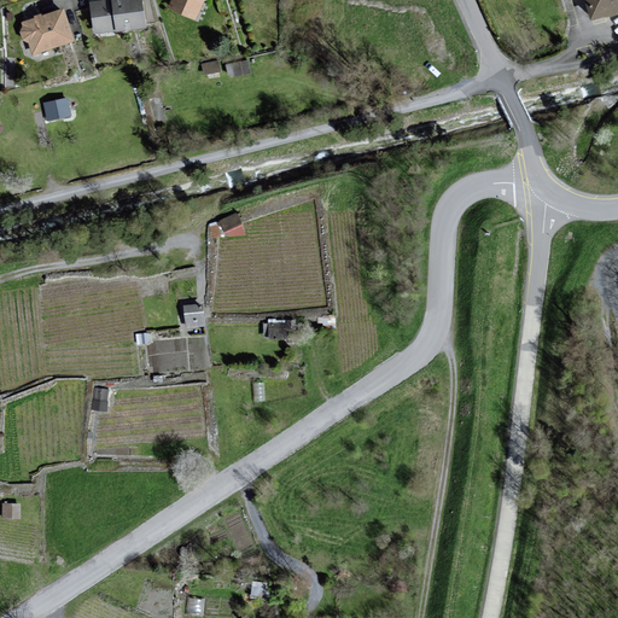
[(139,0),(118,0),(109,1),(112,34),(143,30),(139,0)]
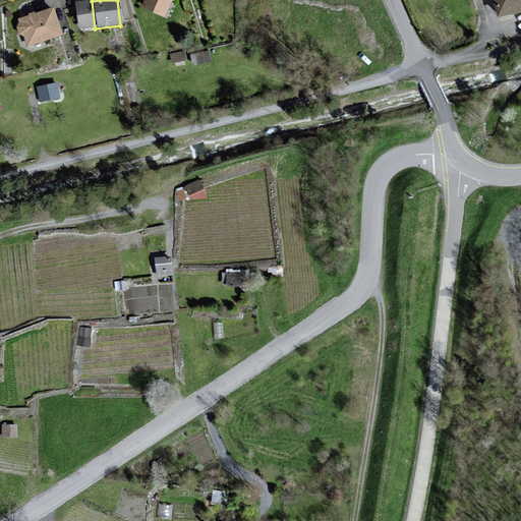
[(147,0),(143,6),(168,17),(173,0),(147,0)]
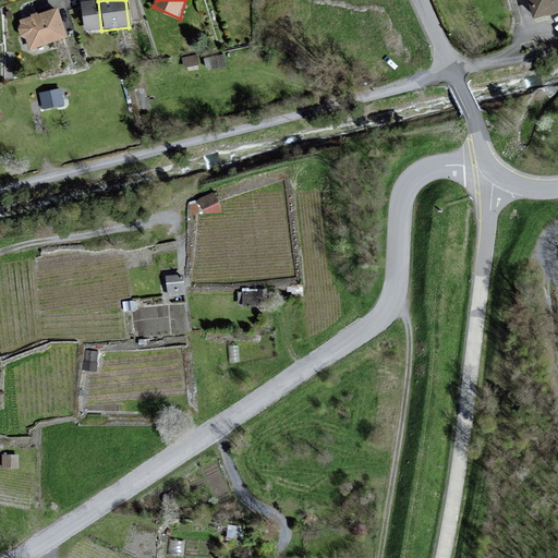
[(557,0),(529,0),(533,17),(557,11),(557,0)]
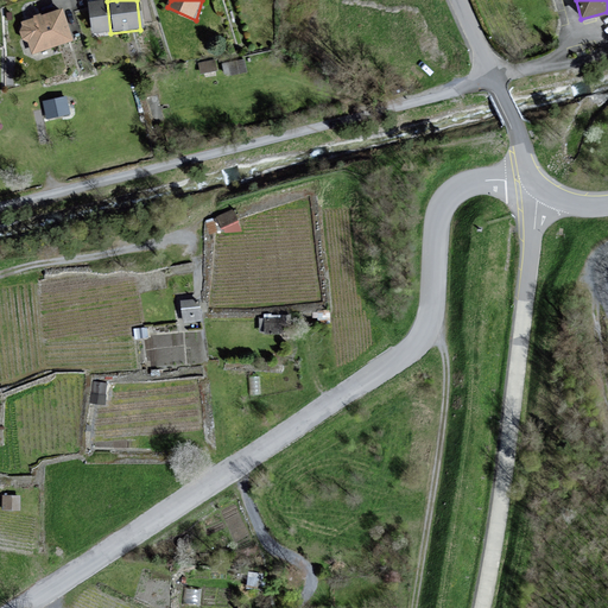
[(90,36),(111,33),(107,1),(87,4),(90,36)]
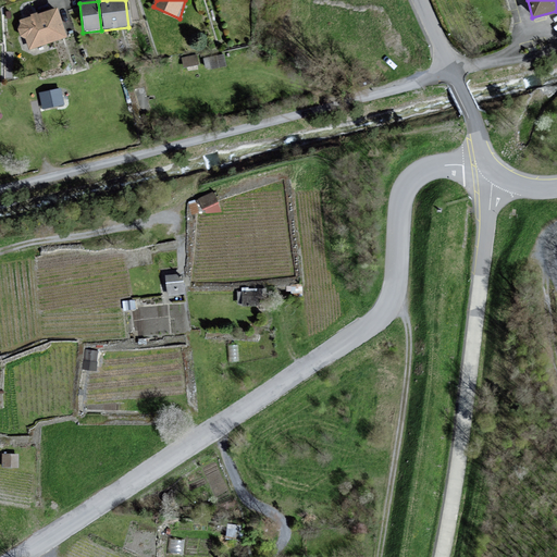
[(54,11),(17,22),(27,51),(64,40),(54,11)]
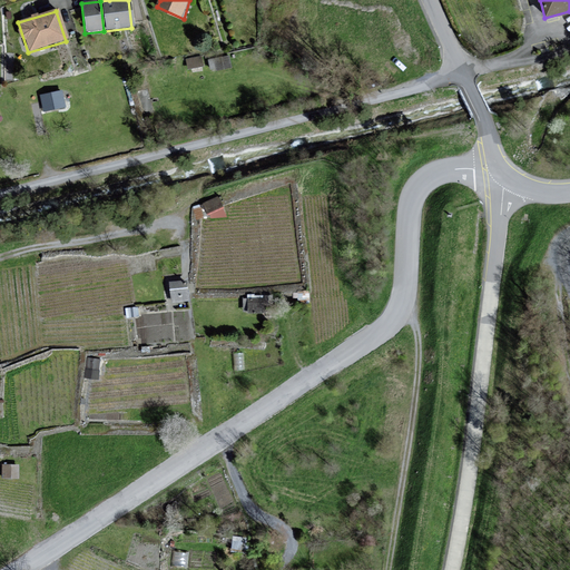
[(209,57),(210,66),(229,64),(228,55),(209,57)]
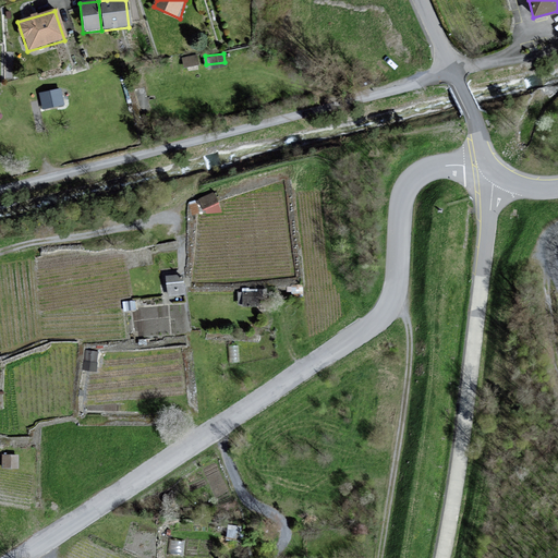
[(60,89),(37,94),(40,111),(63,106),(60,89)]
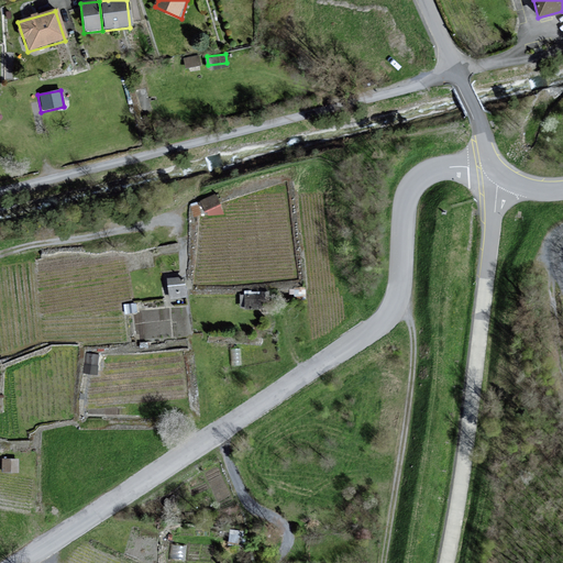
[(205,214),(222,211),(219,192),(201,196),(205,214)]
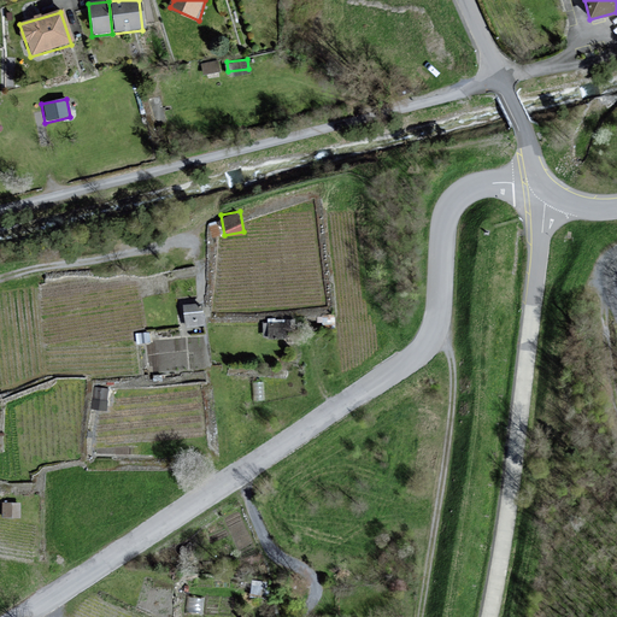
[(204,324),(203,305),(184,306),(187,327),(204,324)]
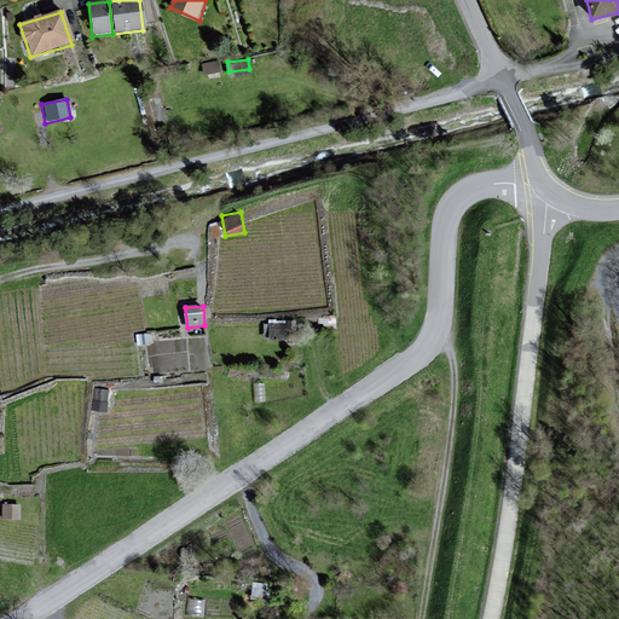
[(109,391),(94,389),(93,410),(106,411),(109,391)]
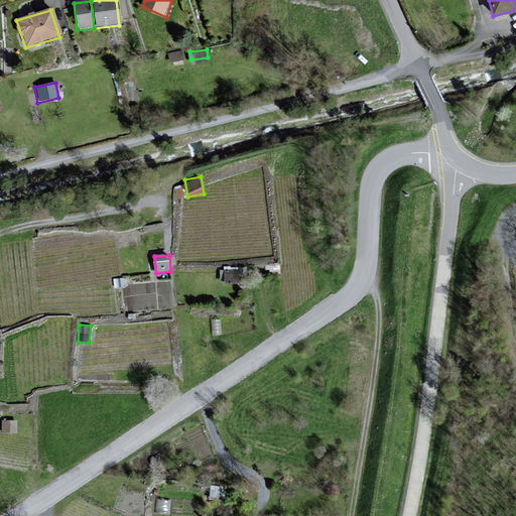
[(17,421),(3,421),(3,432),(17,432),(17,421)]
